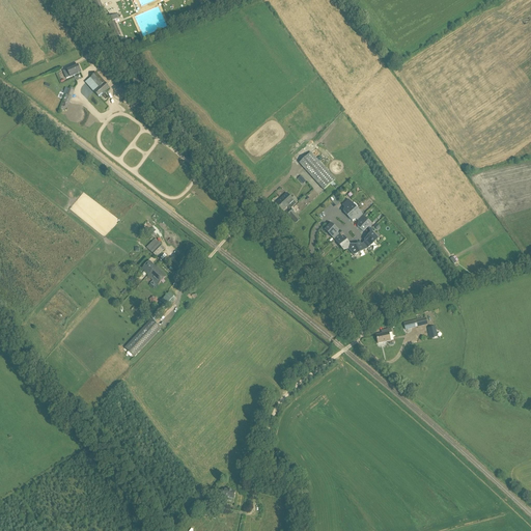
[(100,0),(92,0),(100,16),(106,14),(100,0)]
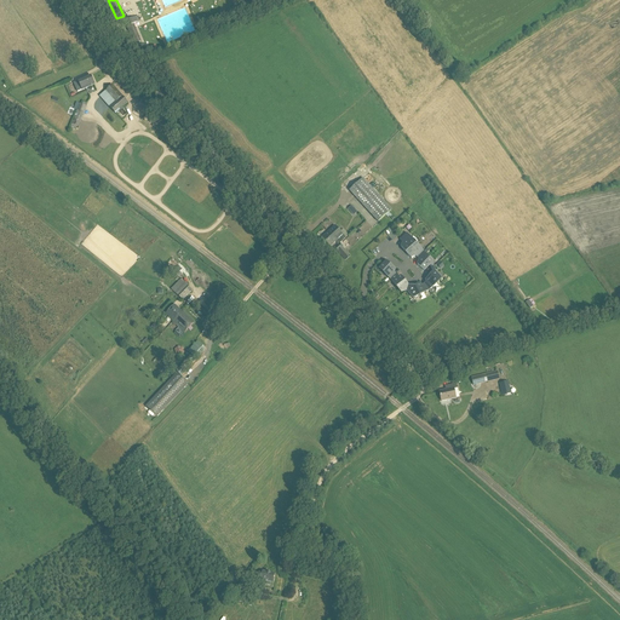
[(130,26),(127,27),(136,47),(143,45),(135,24),(139,22),(137,17),(127,21),(130,26)]
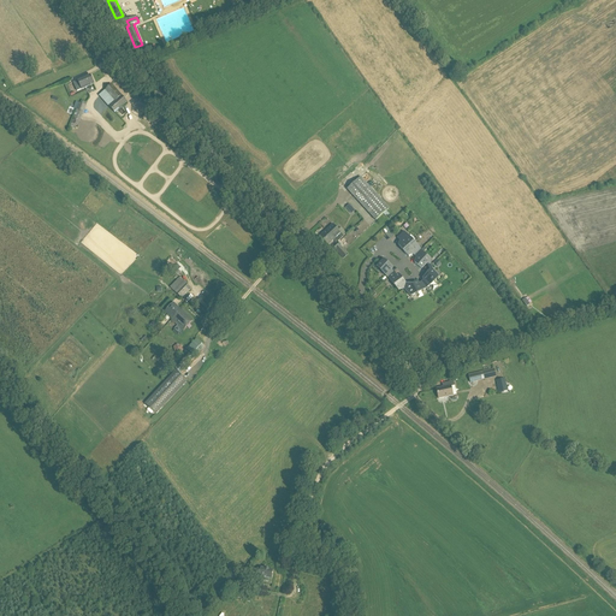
[(77,90),(94,83),(90,75),(73,83),(77,90)]
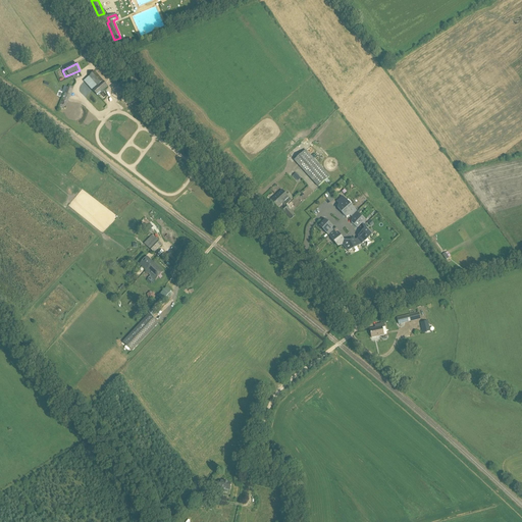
[(89,76),(85,81),(93,91),(97,96),(107,86),(95,71),(89,76)]
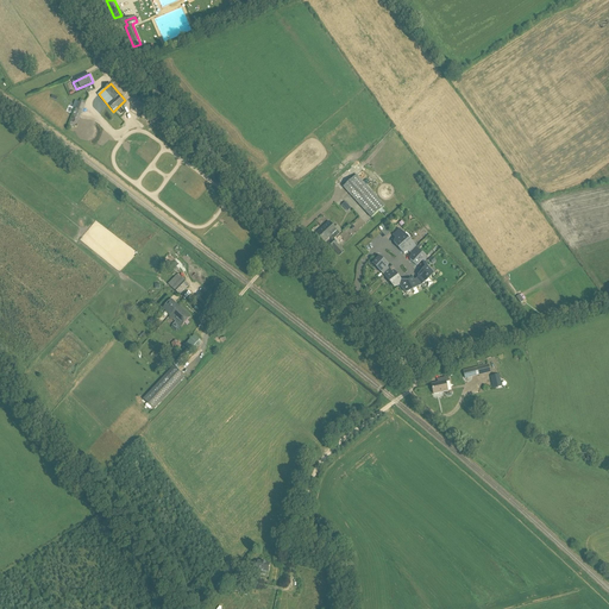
[(75,131),(86,105),(79,101),(68,129),(75,131)]
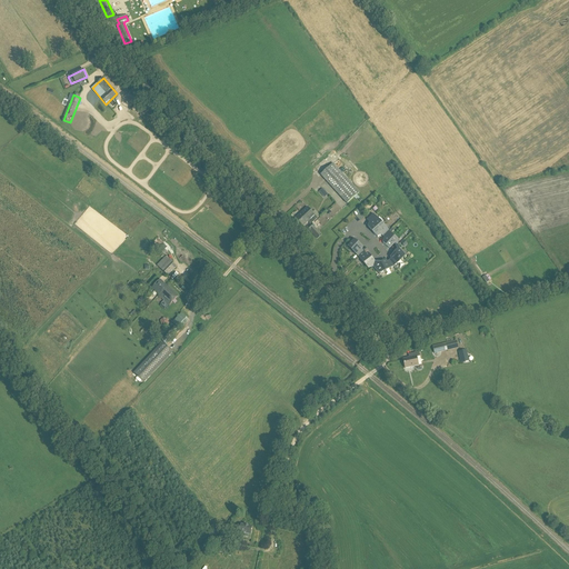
[(89,126),(87,132),(97,136),(99,128),(89,126)]
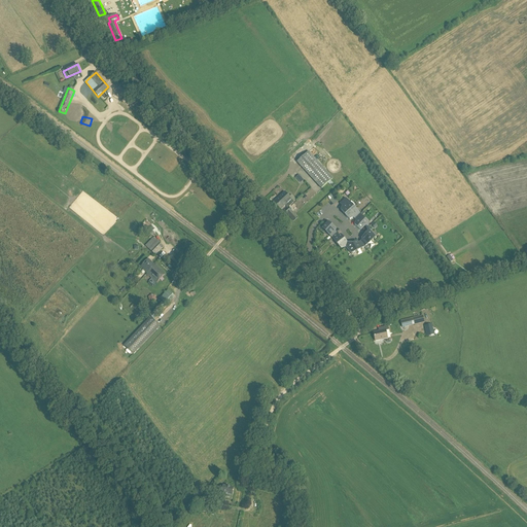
[(297,162),(321,188),(334,178),(310,151),(297,162)]
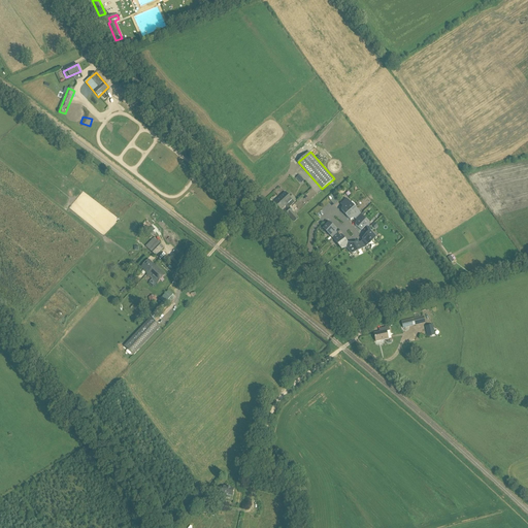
[(296,178),(301,184),(304,180),(299,175),(296,178)]
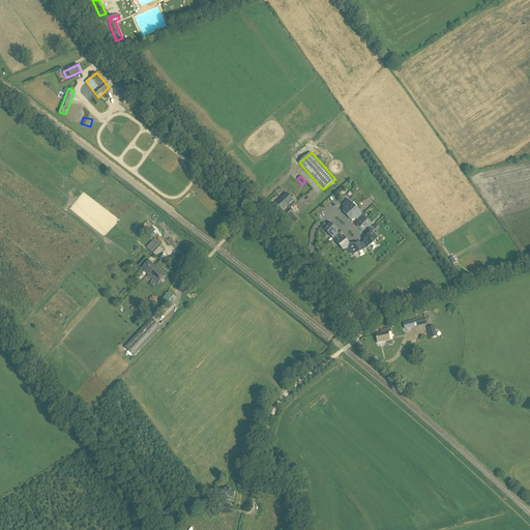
[(278,208),(290,198),(286,194),(274,204),(278,208)]
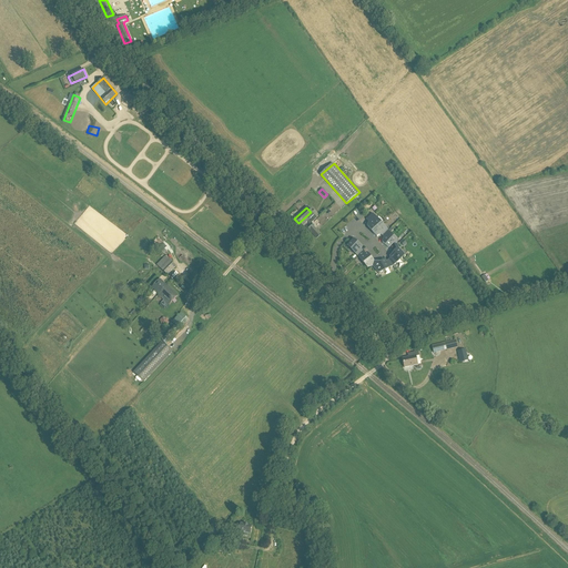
[(302,226),(307,222),(310,225),(311,224),(317,219),(311,212),(298,223),(302,226)]
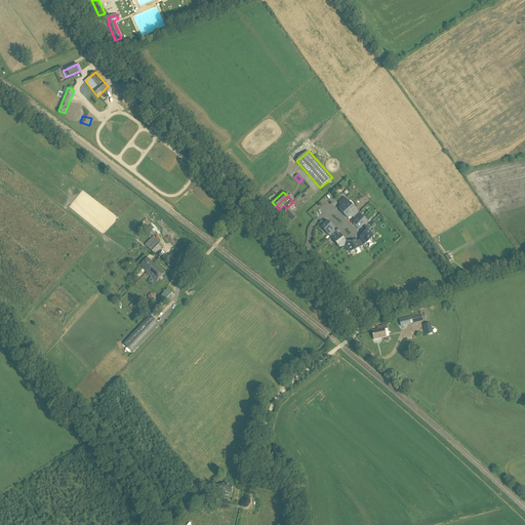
[(345,214),(352,206),(345,198),(339,203),(342,206),(339,209),(345,214)]
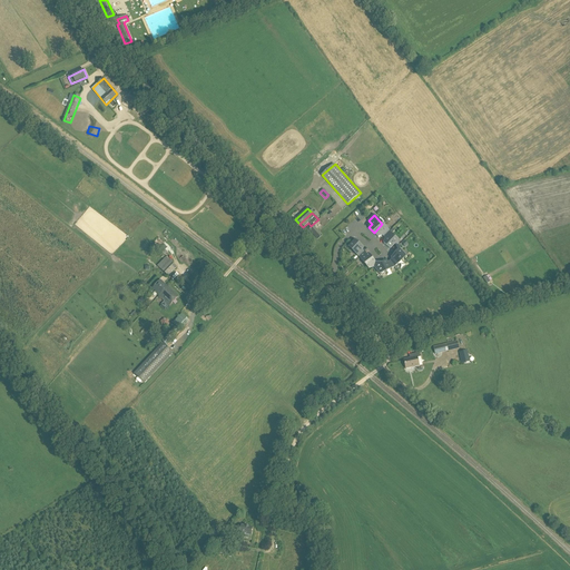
[(382,235),(385,237),(390,233),(382,224),(374,233),(379,238),(382,235)]
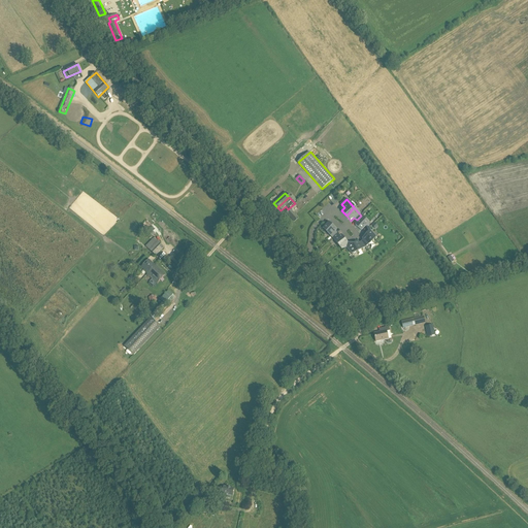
[(288,209),(285,211),(294,222),(298,218),(295,216),(289,208),(288,209)]
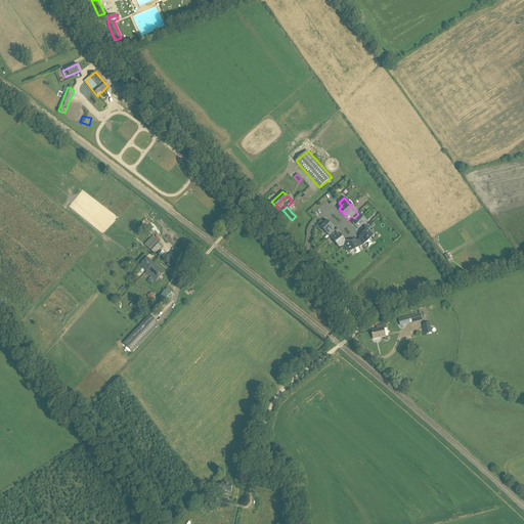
[(358,214),(354,218),(356,220),(353,224),(358,229),(366,221),(360,216),(358,214)]
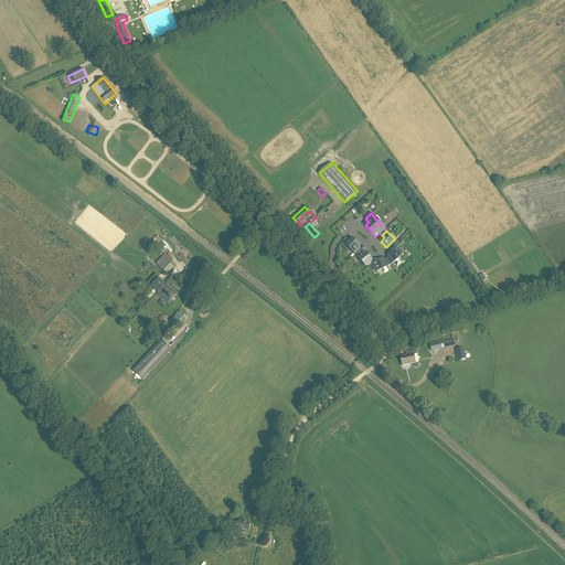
[(356,255),(361,252),(358,248),(360,246),(352,238),(345,245),(354,253),(356,255)]
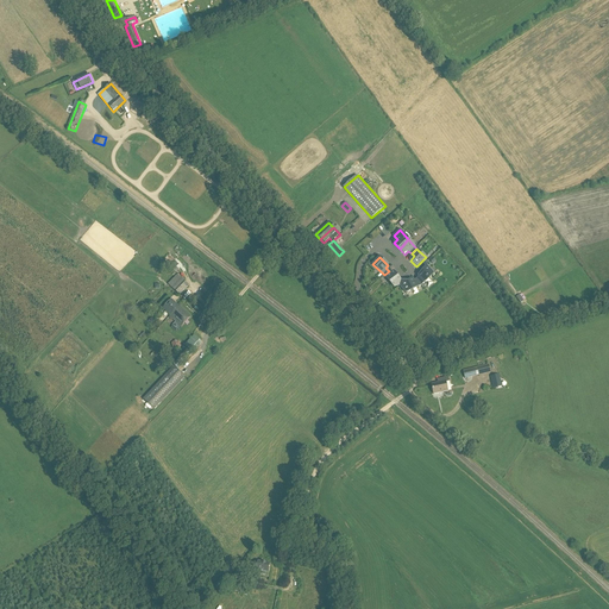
[(420,277),(416,280),(421,286),(434,274),(428,268),(419,276),(420,277)]
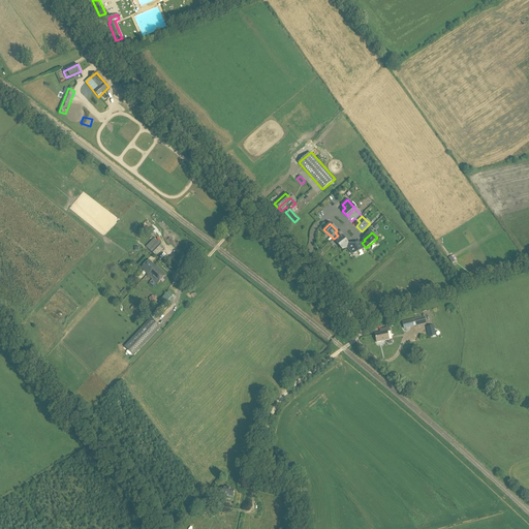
[(338,236),(334,239),(336,241),(342,250),(347,246),(348,245),(342,237),(340,238),(338,236)]
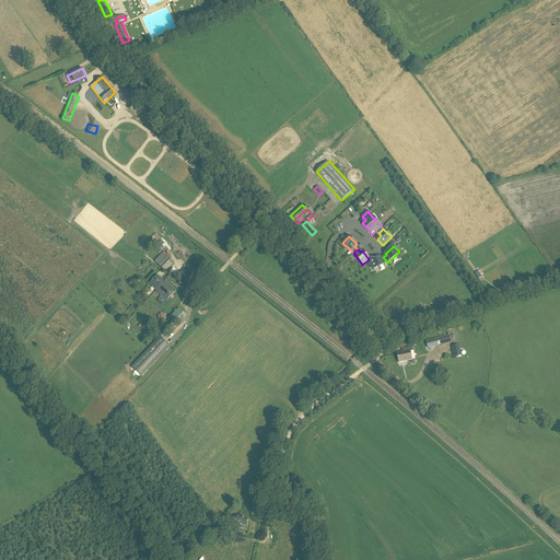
[(158,265),(160,266),(165,271),(174,263),(167,257),(166,256),(158,265)]
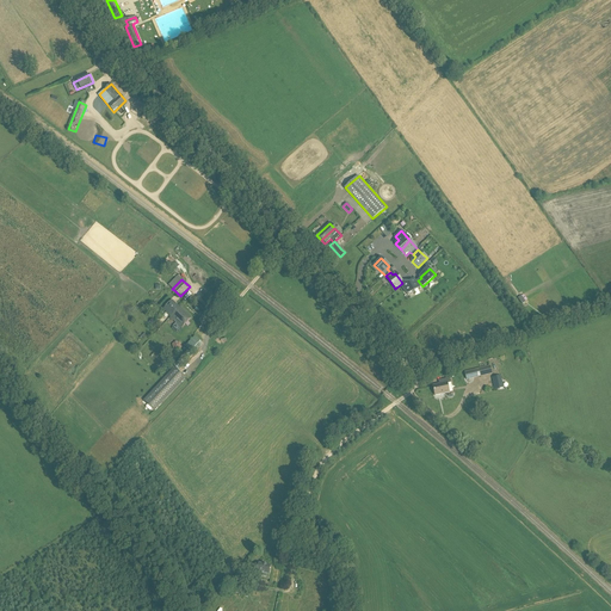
[(414,281),(403,287),(407,295),(423,287),(418,281),(415,283),(414,281)]
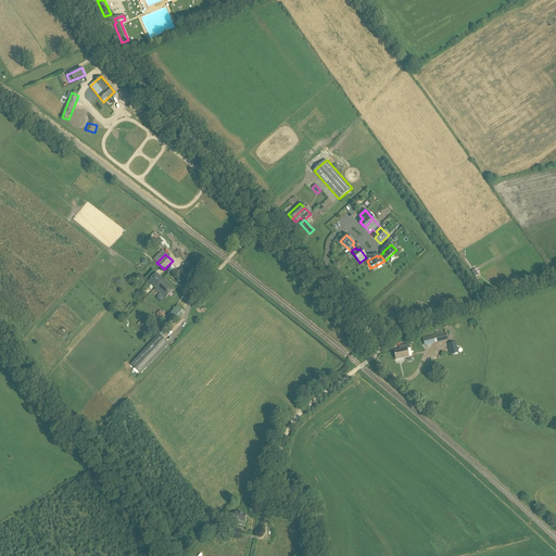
[(156,274),(152,278),(149,282),(155,288),(164,280),(156,274)]
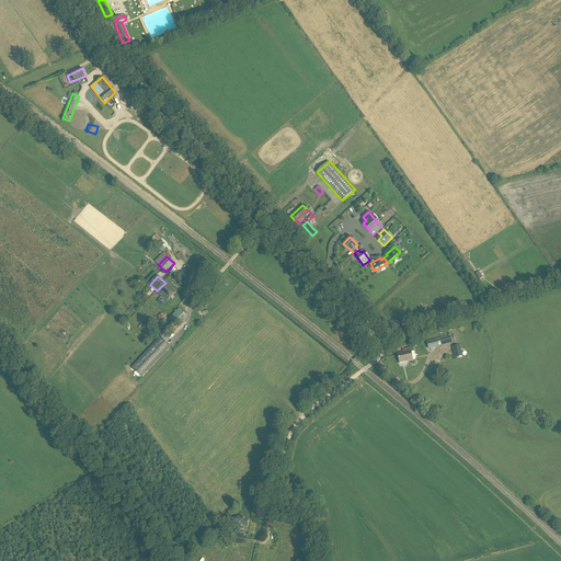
[(165,283),(157,290),(156,293),(157,294),(158,293),(167,301),(176,292),(167,282),(165,283)]
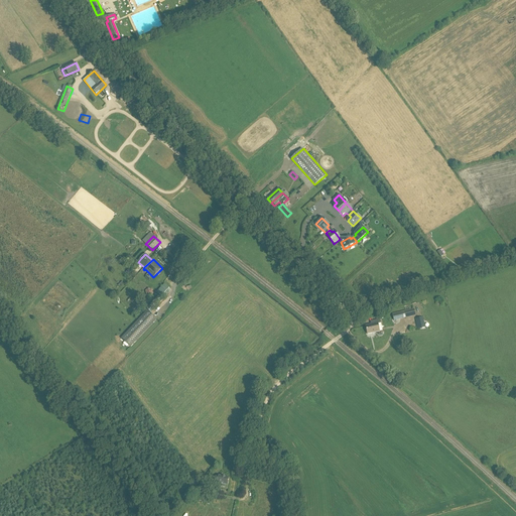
[(174,262),(172,264),(167,270),(171,273),(176,267),(178,265),(174,262)]
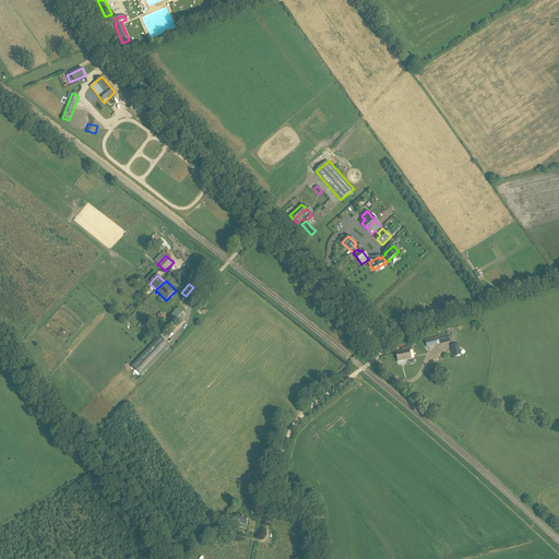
[(173,320),(180,310),(174,305),(166,313),(173,320)]
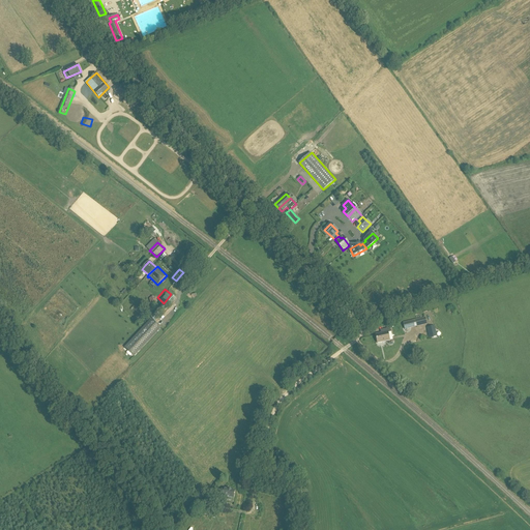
[(171,294),(164,303),(150,317),(155,321),(164,313),(166,310),(176,298),(171,294)]
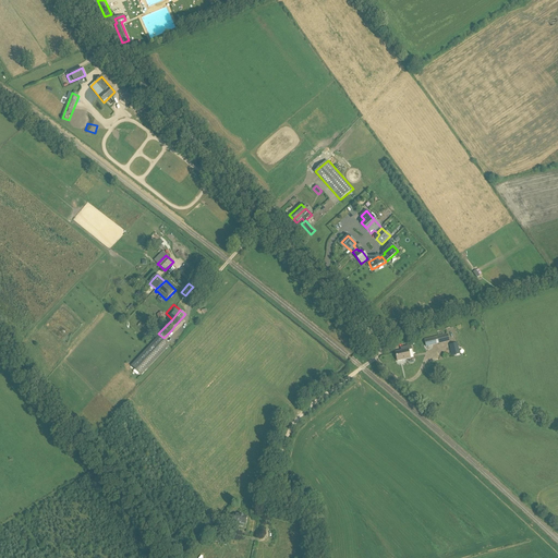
[(426,347),(449,341),(448,334),(424,340),(426,347)]
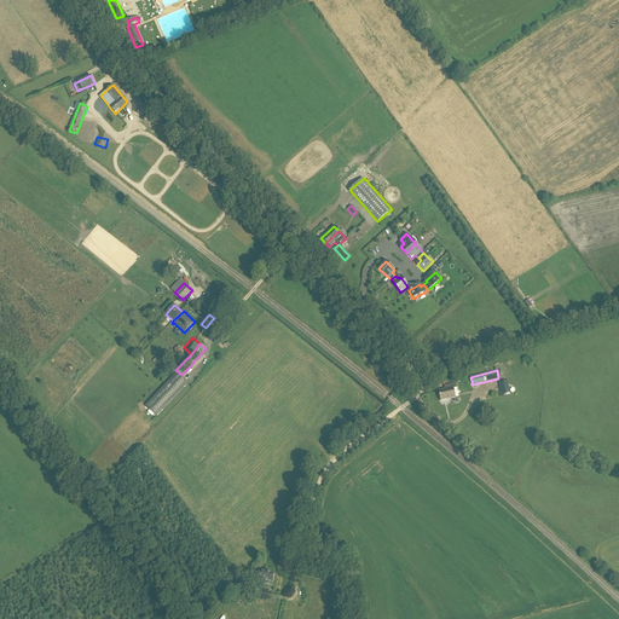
[(177,372),(145,406),(156,416),(187,383),(177,372)]
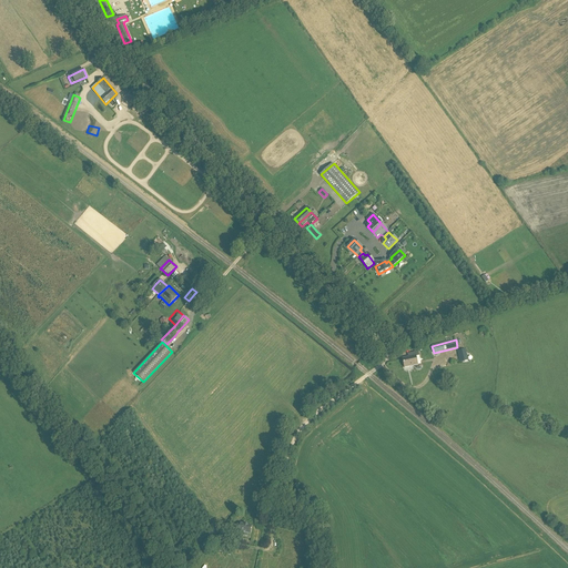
[(468,361),(466,350),(457,352),(460,362),(468,361)]
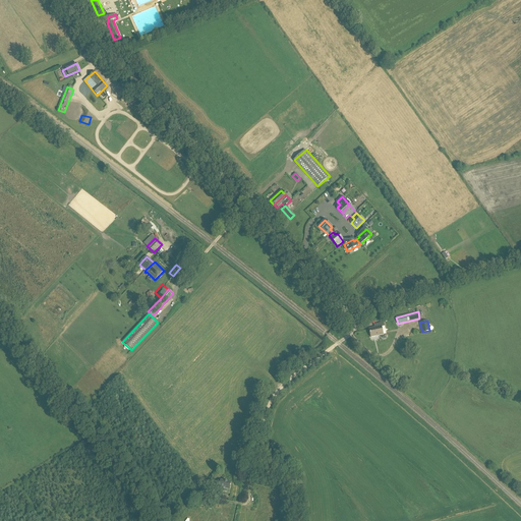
[(381,327),(369,329),(371,337),(383,335),(382,328),(385,327),(384,323),(381,323),(381,327)]
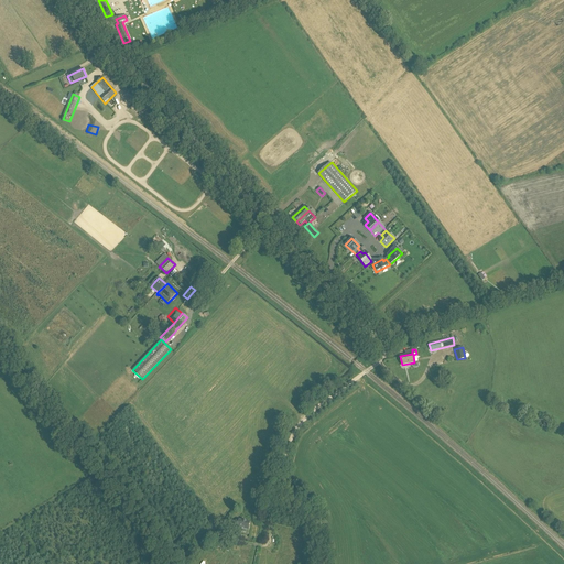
[(239,520),(238,523),(235,523),(234,528),(239,529),(238,531),(247,533),(247,530),(248,531),(250,522),(239,520)]
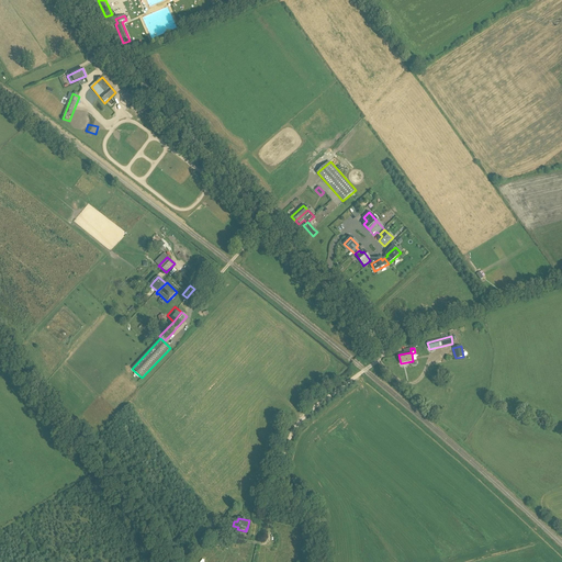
[(224,534),(222,534),(216,532),(215,537),(214,546),(221,547),(224,534)]
